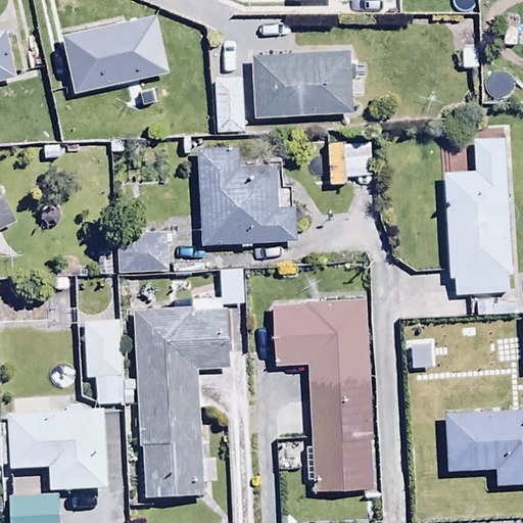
[(157,17),(64,38),(77,94),(170,74),(157,17)]
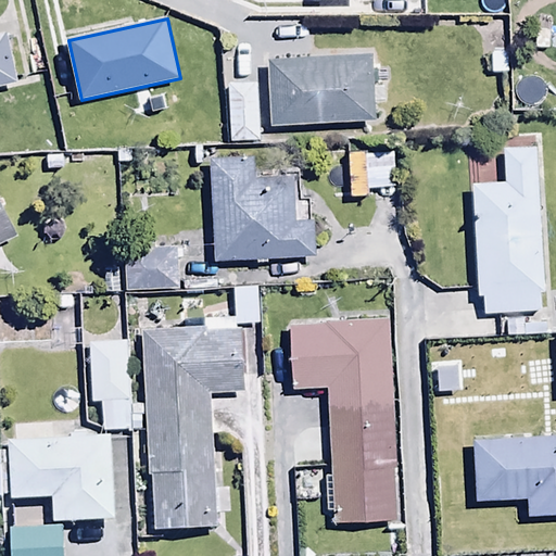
[(0,86),(17,83),(7,35),(0,36),(0,86)]
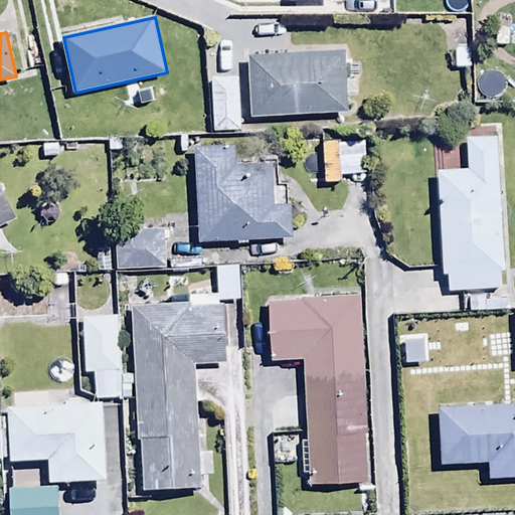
[(247,54),(250,117),(348,113),(345,50),(247,54)]
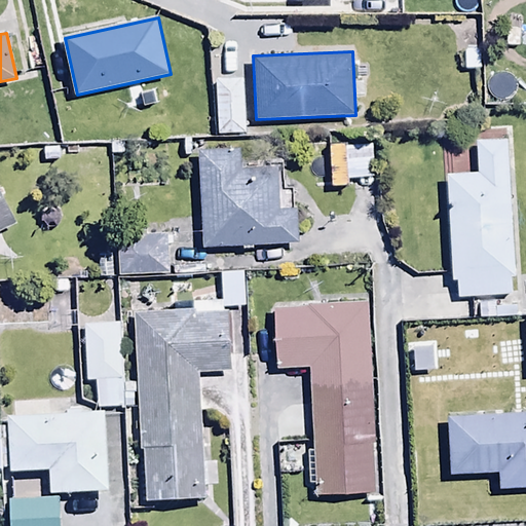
[(245,135),(243,79),(217,80),(219,136),(245,135)]
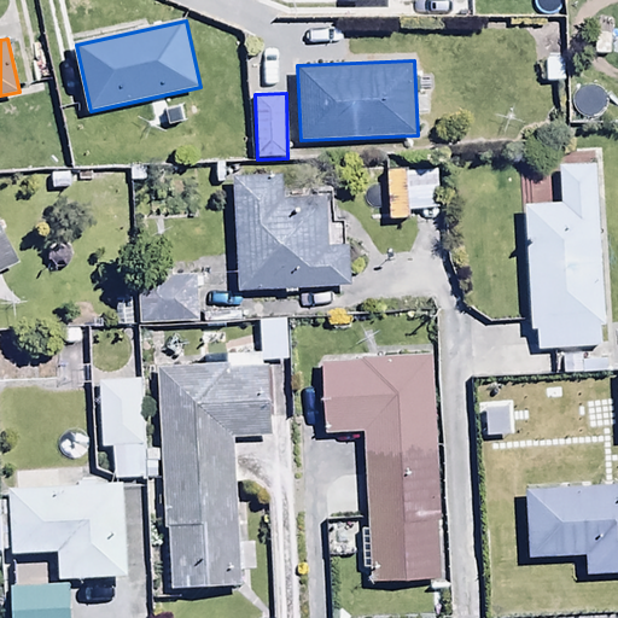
[(607,326),(598,165),(560,168),(563,203),(526,205),(534,331),(540,330),(541,351),(600,348),(599,327),(607,326)]
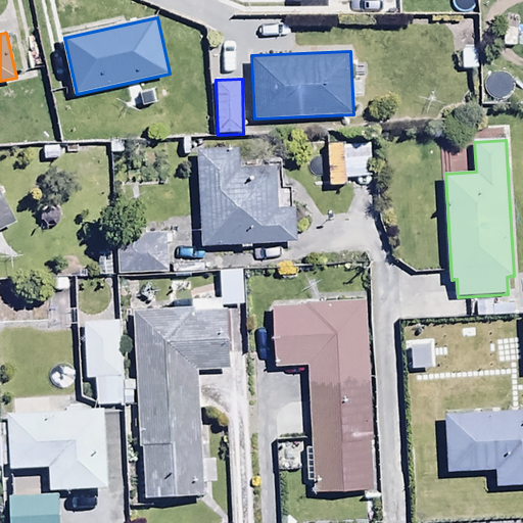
[(372,176),(370,144),(326,146),(328,185),(347,184),(346,177),(372,176)]
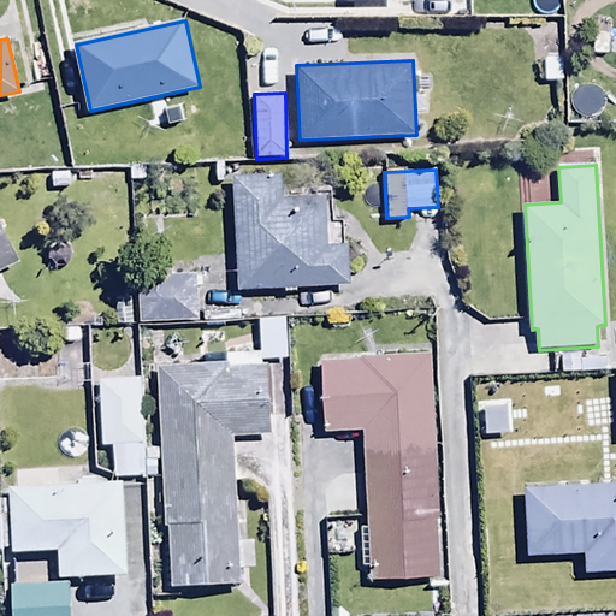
[(348,244),(325,244),(323,197),(285,200),(284,173),(237,176),(243,289),(285,288),(285,292),(302,291),(302,288),(350,285),(348,244)]
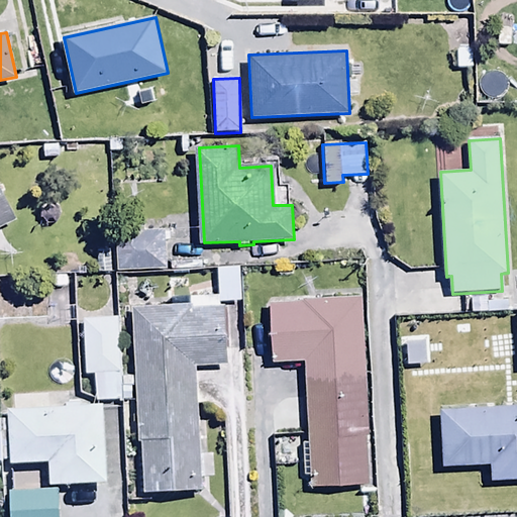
[(0,228),(17,221),(0,183),(0,228)]
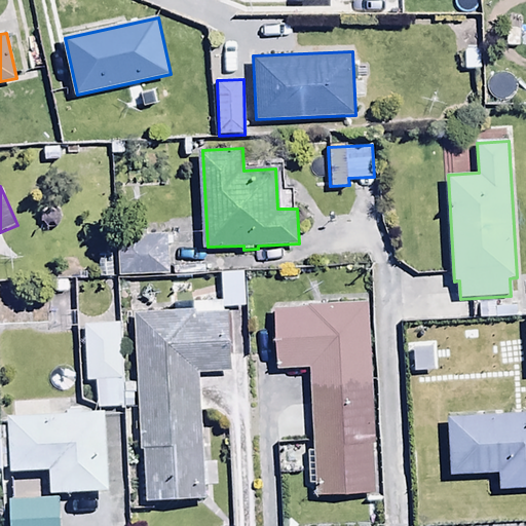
[(120,275),(167,273),(166,234),(148,235),(148,229),(118,230),(120,275)]
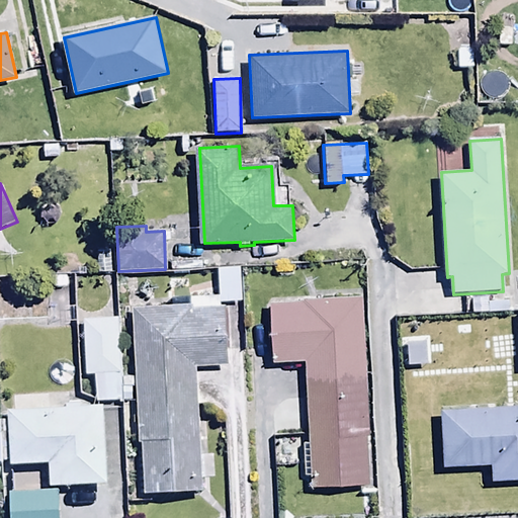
[(190,306),(134,308),(139,444),(143,444),(145,495),(200,493),(195,366),(230,364),(228,309),(222,309),(222,304),(242,303),(240,269),(219,270),(219,296),(190,297),(190,306)]
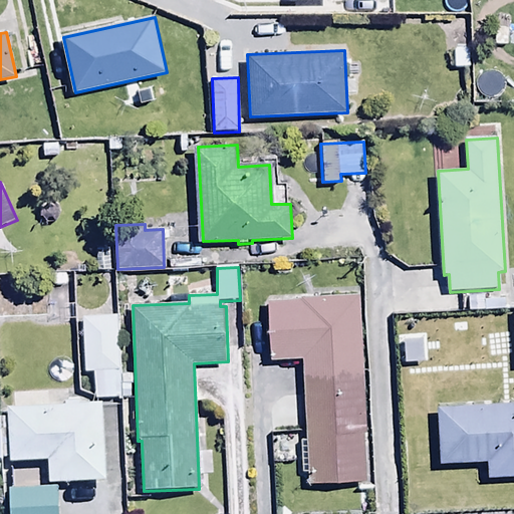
[(367,435),(359,291),(303,295),(303,301),(267,303),(271,361),(292,360),(292,368),(301,368),(305,441),(299,442),(301,474),(307,474),(308,483),(368,480),(365,435),(367,435)]
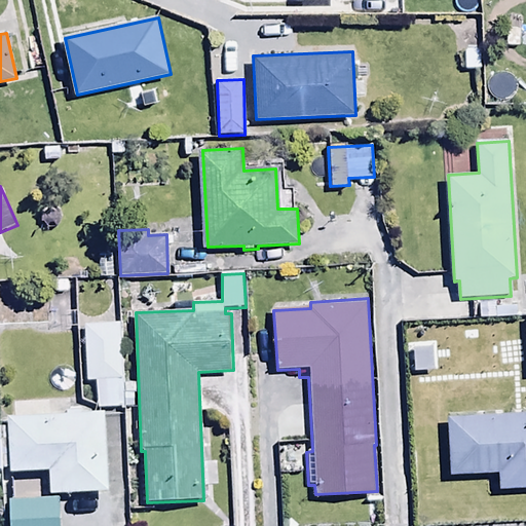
[(121,407),(120,324),(85,325),(86,382),(97,382),(97,407),(121,407)]
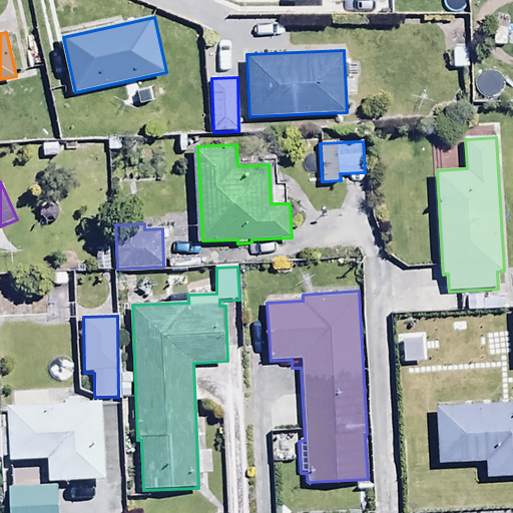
[(105,482),(102,401),(80,402),(80,397),(69,398),(69,393),(12,395),(12,404),(7,404),(9,463),(50,462),(50,484),(105,482)]
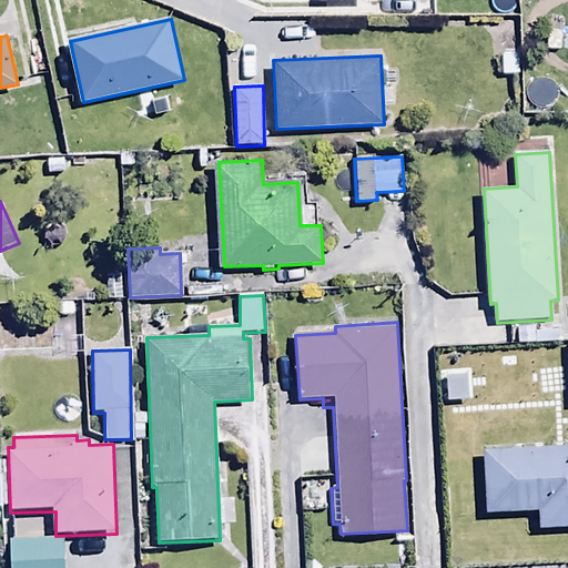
[(567,447),(485,449),(487,511),(540,510),(541,527),(567,526),(567,447)]
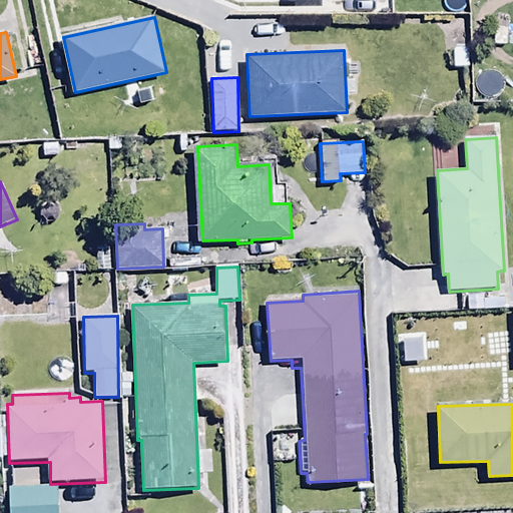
[(60,512),(59,488),(10,490),(10,512),(60,512)]
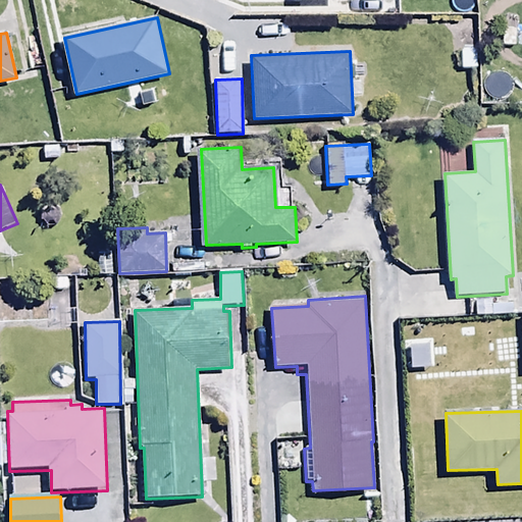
All buildings are outlined.
